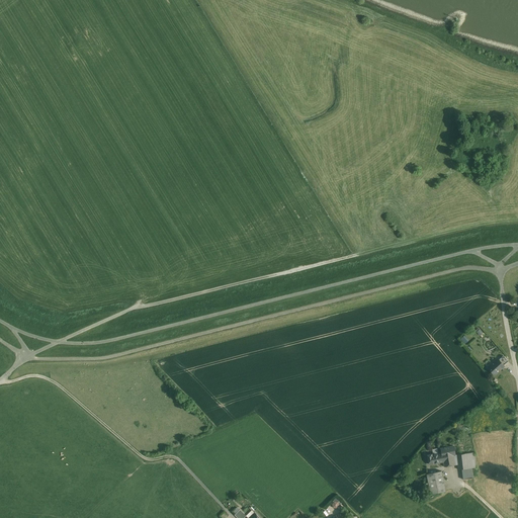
[(508,361),(503,356),(499,360),(503,365),(508,361)]
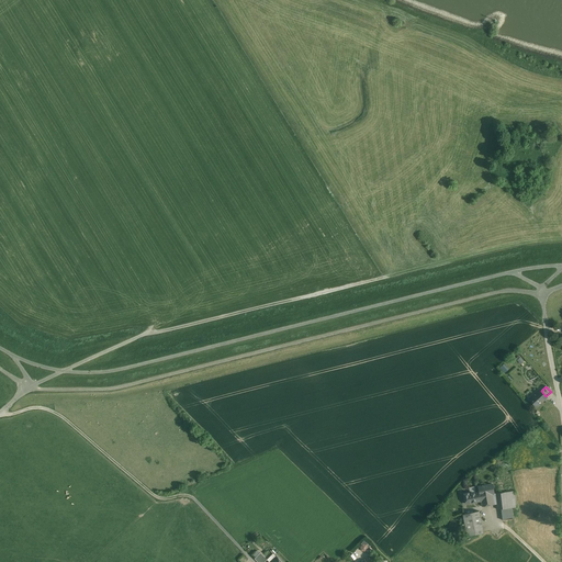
[(540,390),(529,400),(536,407),(547,397),(546,396),(541,391),(540,390)]
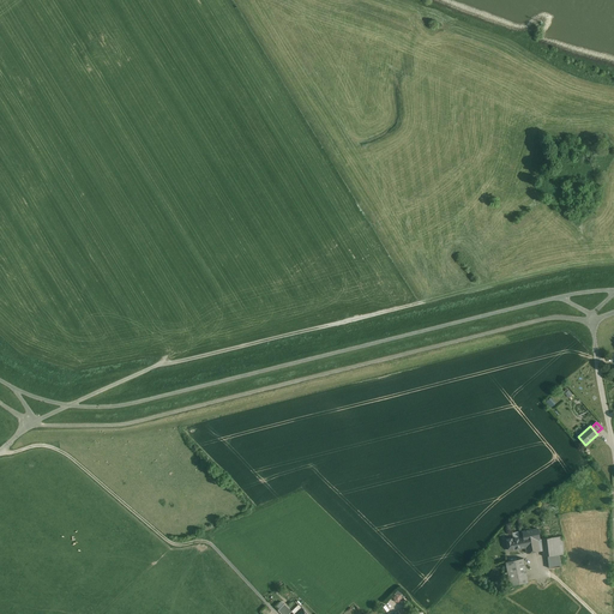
[(537,529),(522,533),(523,537),(519,537),(513,539),(506,540),(509,551),(525,547),(527,553),(540,551),(539,541),(540,540),(537,529)]
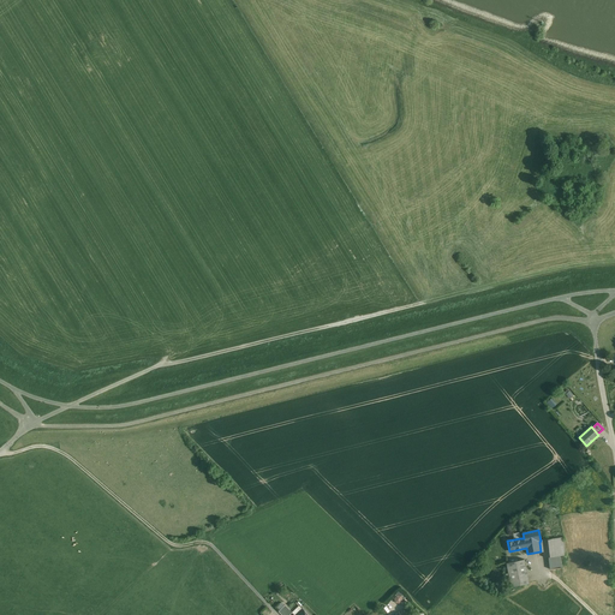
[(563,537),(553,538),(555,556),(560,556),(566,555),(563,537)]
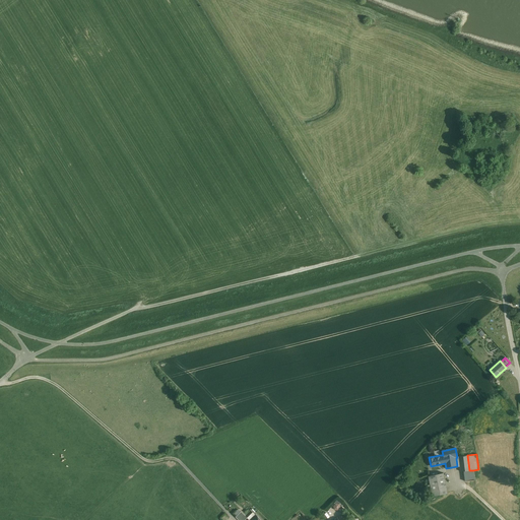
[(467,455),(458,456),(460,466),(460,471),(463,471),(469,470),(467,455)]
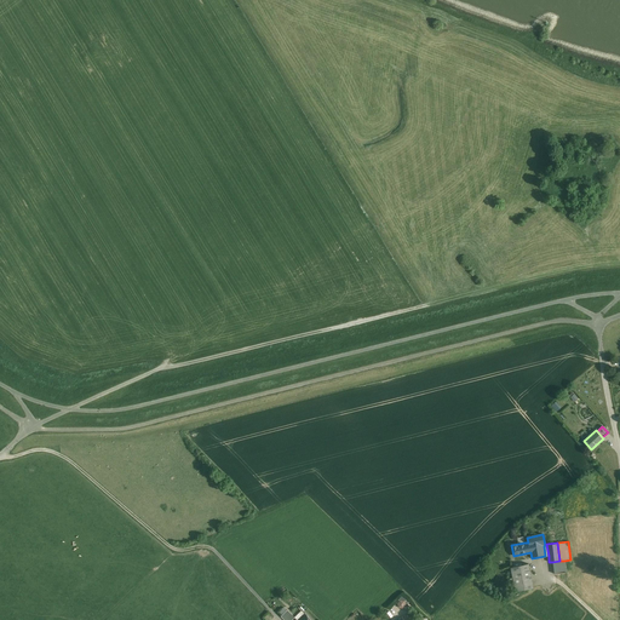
[(564,561),(560,561),(552,562),(555,574),(566,573),(564,561)]
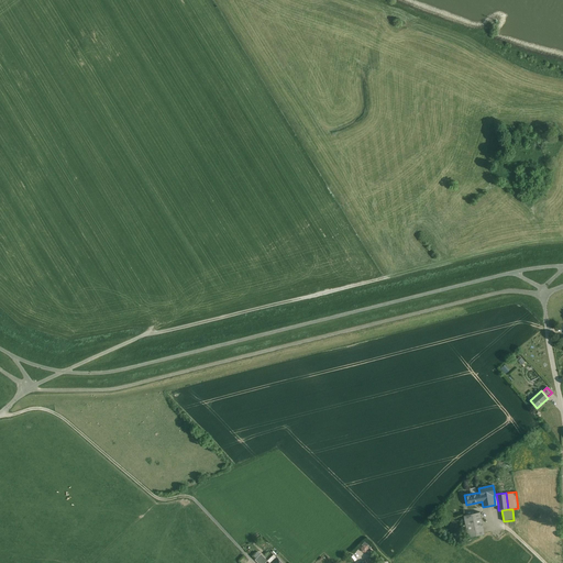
[(479,511),(463,515),(467,537),(484,533),(479,511)]
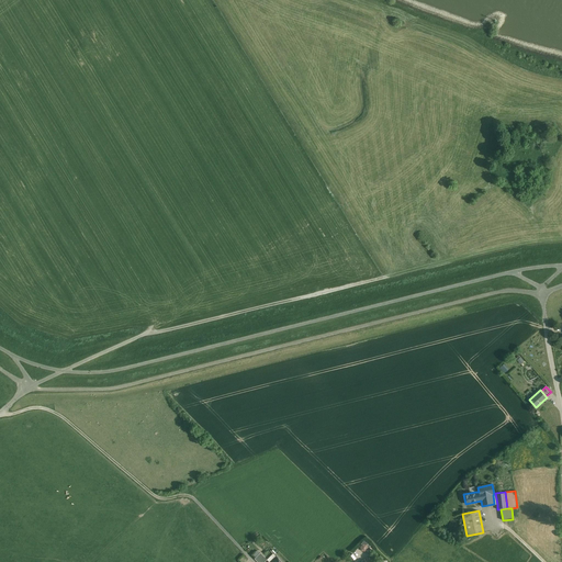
All buildings are outlined.
